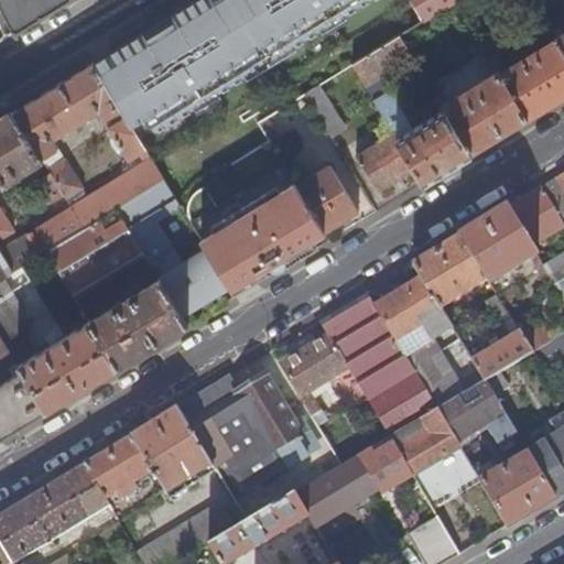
[(0,0),(0,4),(14,33),(66,0),(0,0)]
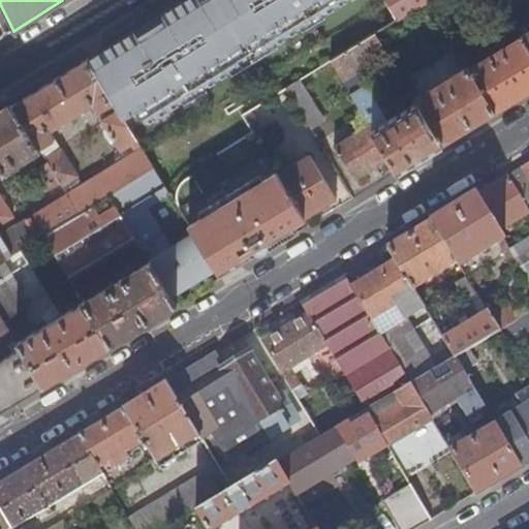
[(134,29),(87,59),(114,103),(118,111),(122,118),(136,110),(145,124),(240,65),(236,58),(247,52),(259,44),(263,51),(345,0),(181,0),(161,12),(163,14),(148,24),(152,29),(138,37),(134,29)]
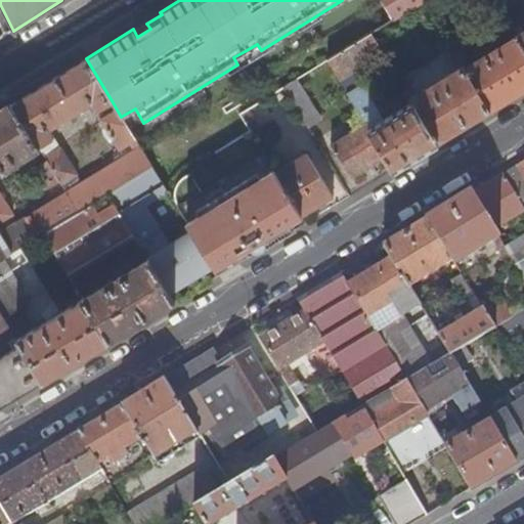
[(379,0),(391,19),(423,0),(379,0)]
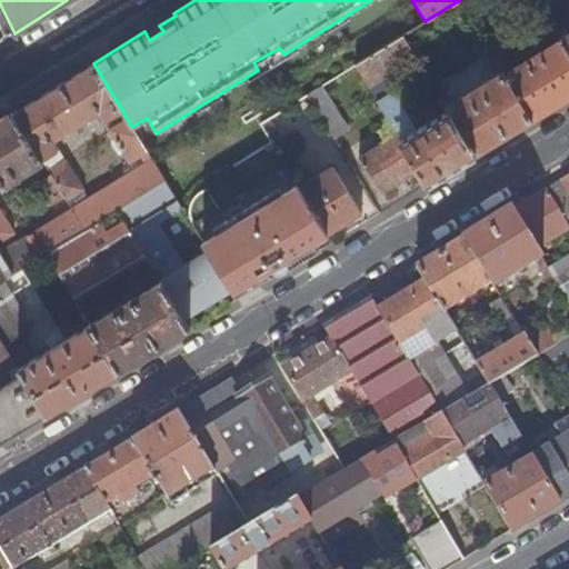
[(173,13),(145,31),(149,40),(163,31),(159,26),(176,16),(173,13)]
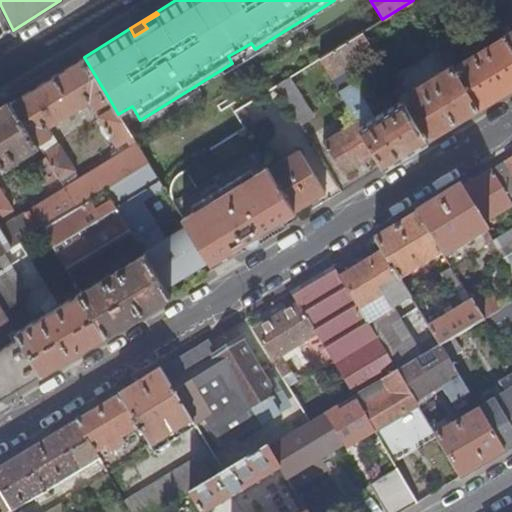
[(373,52),(361,32),(318,58),(350,112),(375,153),(383,165),(426,139),(402,99),(372,117),(367,108),(371,105),(368,101),(364,104),(343,70),(373,52)]
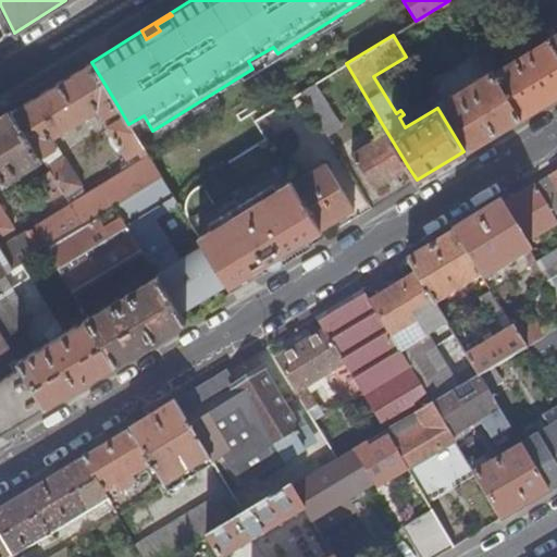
[(520,118),(556,94),(556,51),(549,39),(498,70),(491,52),(483,57),(491,70),(520,118)]
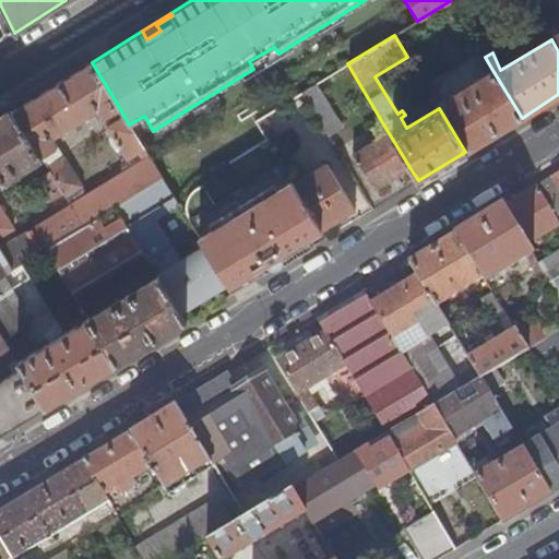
[(274,47),(261,55),(265,61),(278,54),(274,47)]
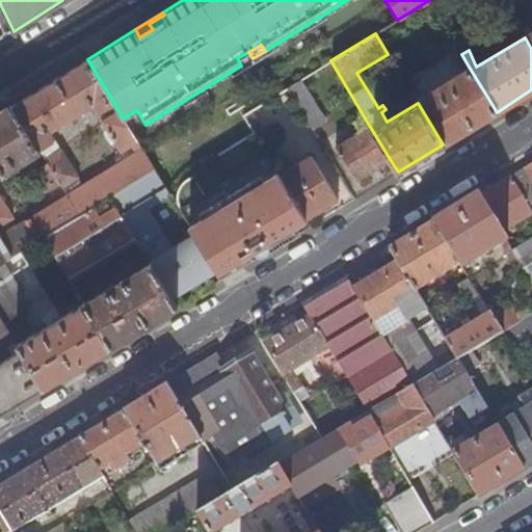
[(248,52),(237,58),(241,65),(253,58),(248,52)]
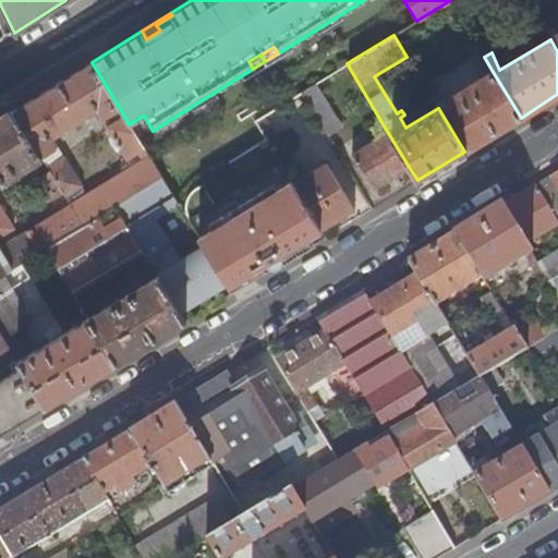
[(120,109),(92,62),(11,111),(41,158),(49,172),(62,193),(64,197),(81,186),(63,157),(61,158),(56,148),(57,147),(51,138),(97,110),(102,120),(120,109)]
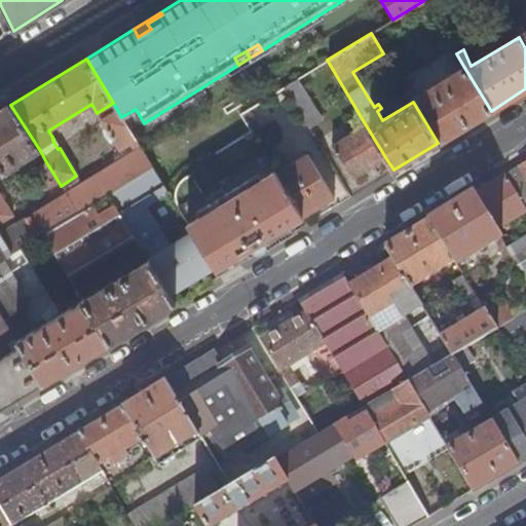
[(491,111),(463,66),(448,75),(449,78),(427,90),(425,89),(411,99),(413,102),(438,143),(491,111)]
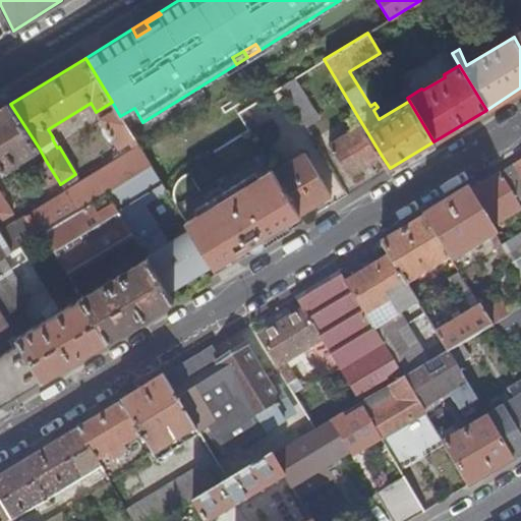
[(311,110),(292,78),(281,85),(300,117),(311,110)]
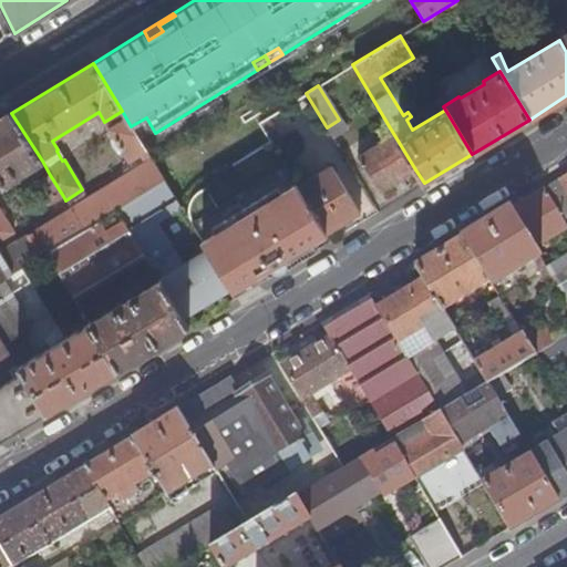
[(42,161),(11,113),(0,120),(0,178),(3,184),(42,161)]
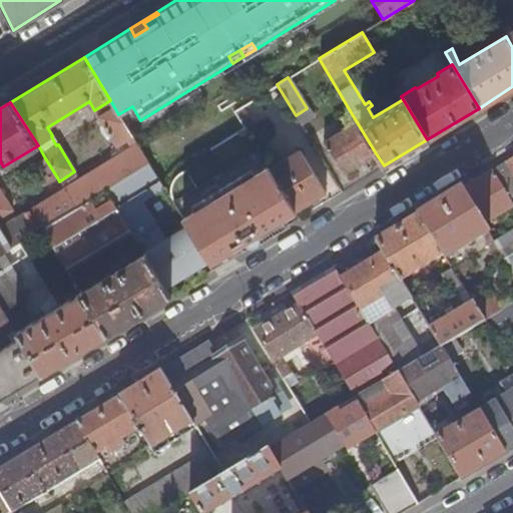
[(247,119),(240,106),(233,110),(241,123),(247,119)]
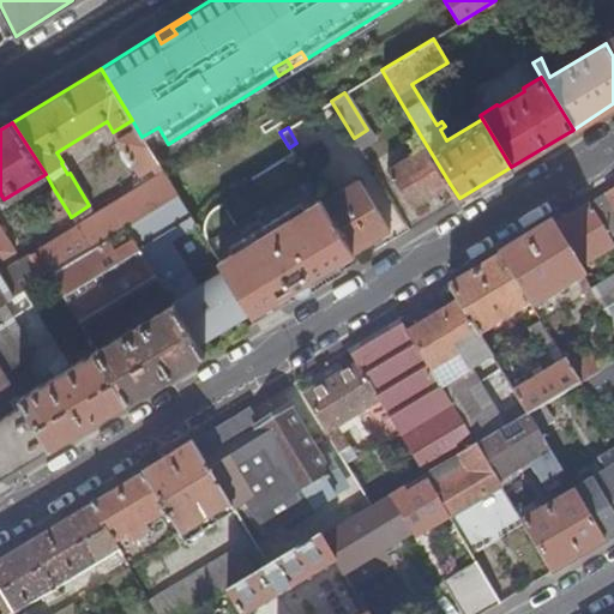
[(142,137),(137,128),(118,140),(138,175),(158,163),(142,137)]
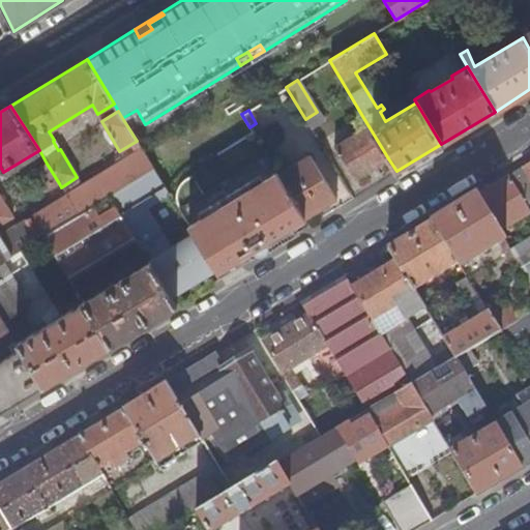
[(388,158),(362,116),(353,121),(358,130),(333,145),(354,179),(388,158)]
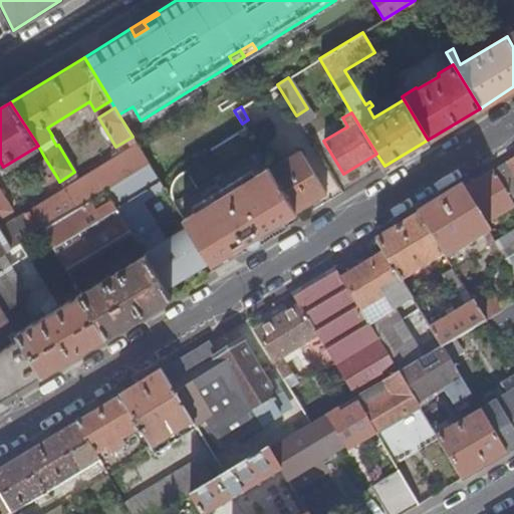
[(250,248),(299,218),(296,211),(269,169),(243,126),(195,157),(198,161),(172,177),(168,193),(187,225),(209,262),(210,264),(225,254),(227,253),(236,248),(241,250),(249,249),(250,248)]
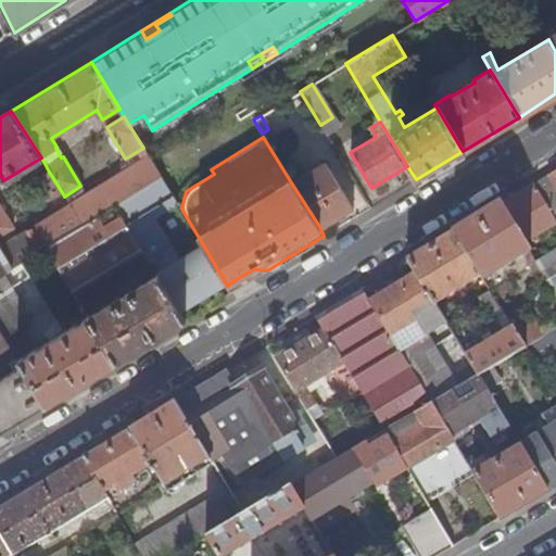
[(114,205),(161,177),(148,155),(68,204),(71,206),(81,225),(114,205)]
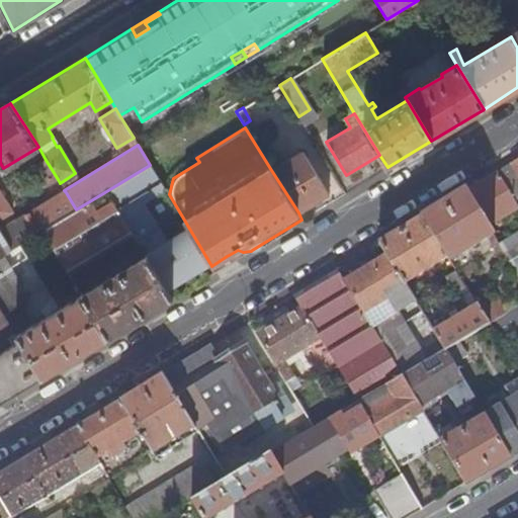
[(299,153),(271,170),(298,212),(329,194),(304,153),(299,153)]
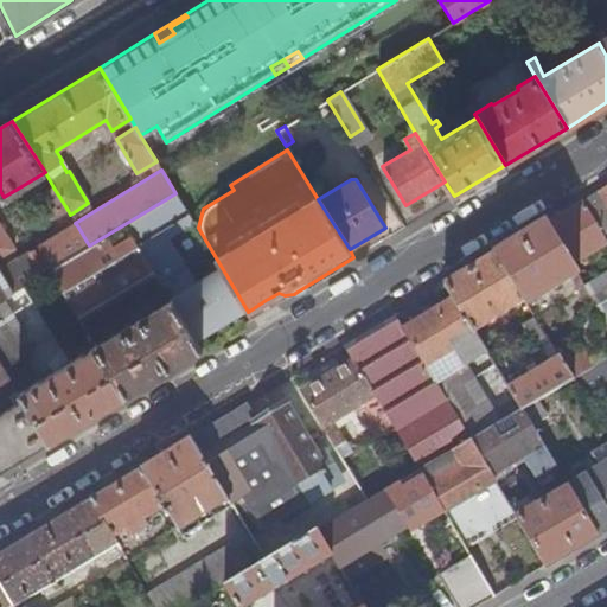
[(68,210),(53,187),(42,195),(55,217),(68,210)]
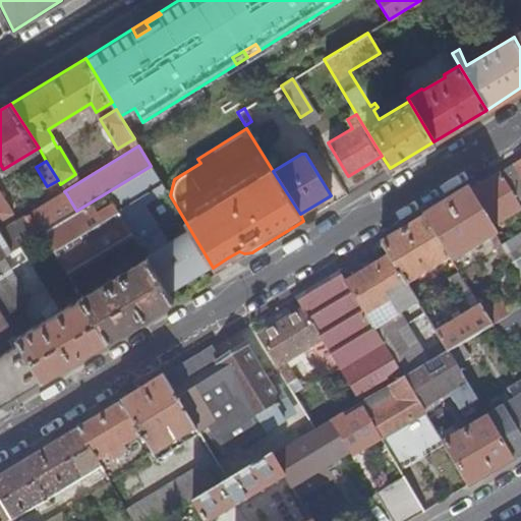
[(143,203),(166,189),(151,165),(151,166),(107,192),(140,246),(147,256),(168,292),(203,271),(180,233),(166,242),(143,203)]
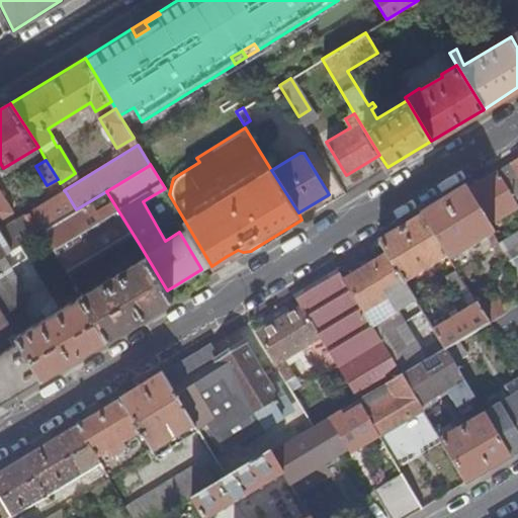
[(517,178),(510,165),(497,173),(517,209),(517,178)]
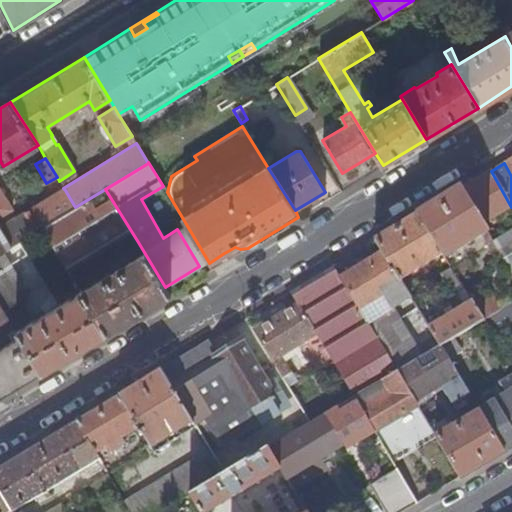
[(511,207),(491,171),(461,189),(482,225),(511,207)]
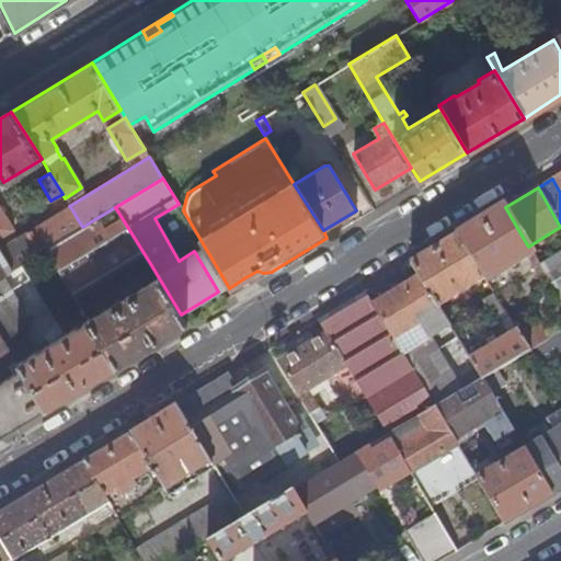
[(151,265),(115,207),(82,227),(46,250),(81,307),(118,285),(112,274),(129,263),(136,274),(151,265)]
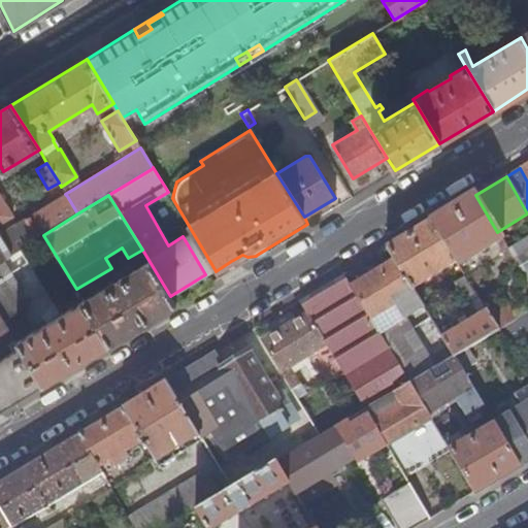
[(497,232),(475,195),(431,222),(457,263),(459,266),(496,243),(512,270),(518,266),(507,250),(497,232)]
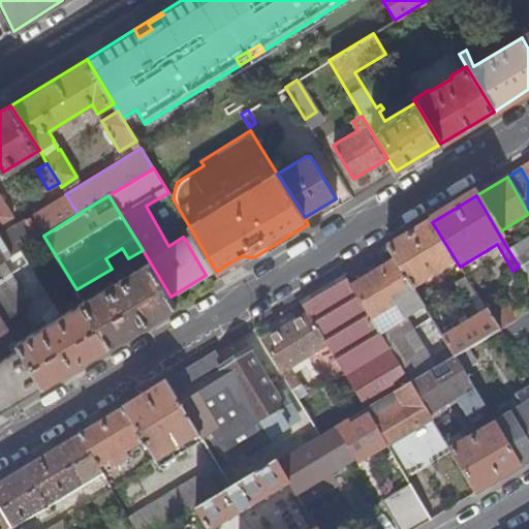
[(0,224),(12,217),(0,196),(0,224)]
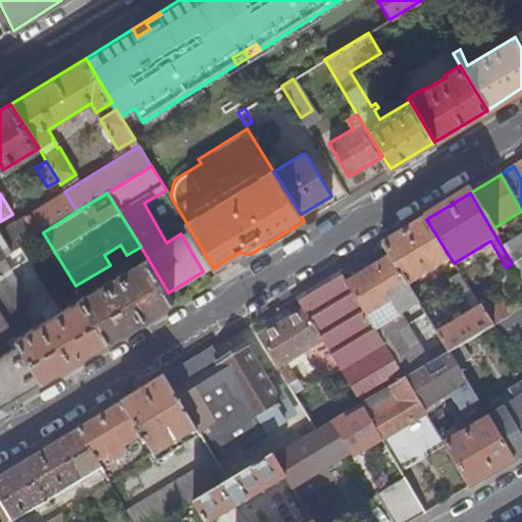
[(66,194),(0,233),(11,252),(21,246),(43,232),(76,211),(66,194)]
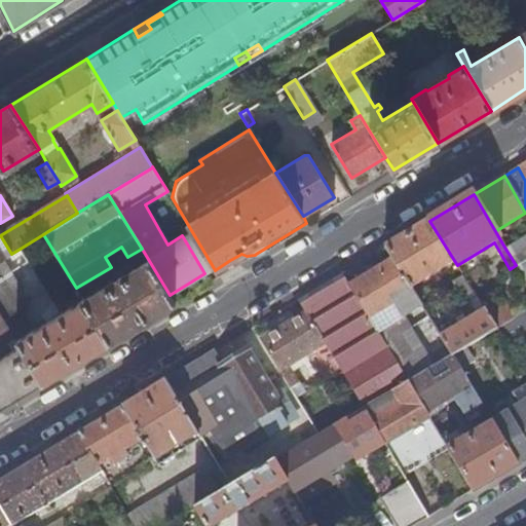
[(455,262),(429,221),(386,248),(392,259),(410,288),(423,280),(427,287),(446,275),(443,269),(455,262)]
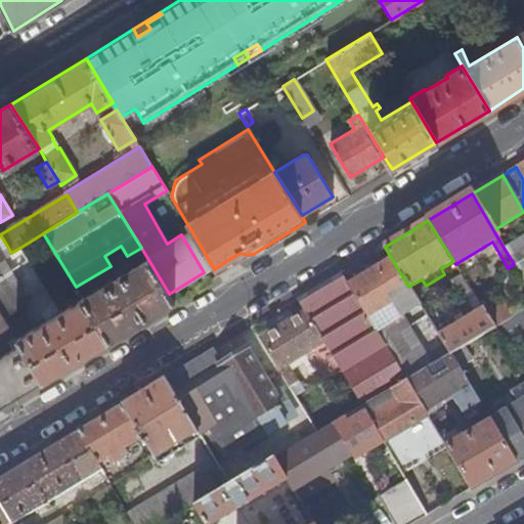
[(204,272),(213,267),(190,229),(181,234),(204,272)]
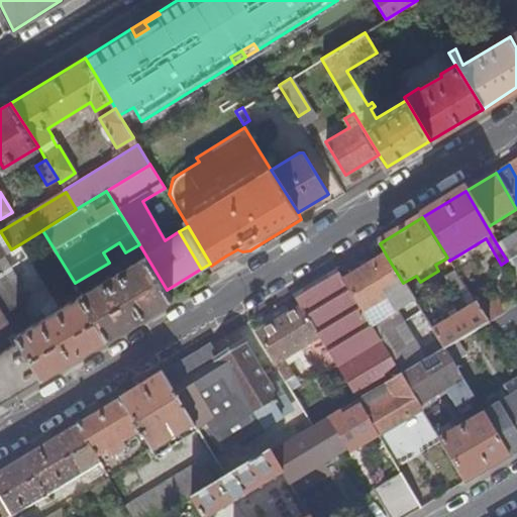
[(516,231),(497,244),(507,261),(516,277),(516,231)]
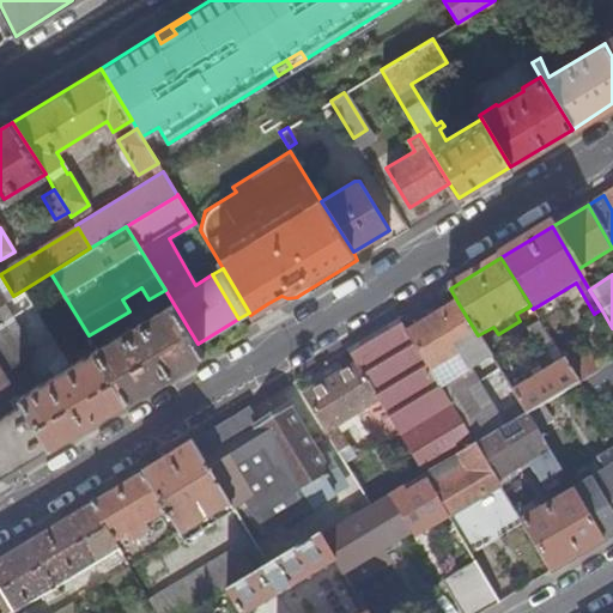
[(0,363),(52,447),(127,400),(96,349),(36,386),(24,368),(29,364),(31,352),(13,321),(36,307),(25,289),(13,296),(2,302),(0,303),(0,363)]
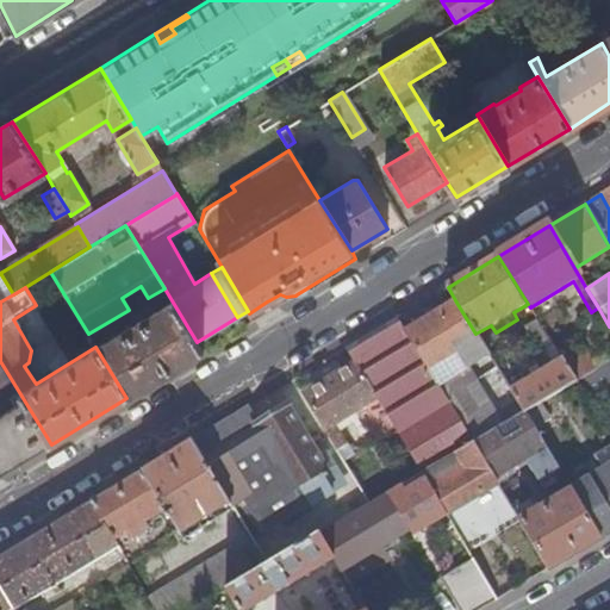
[(126,398),(203,352),(197,342),(172,300),(95,347),(126,398)]
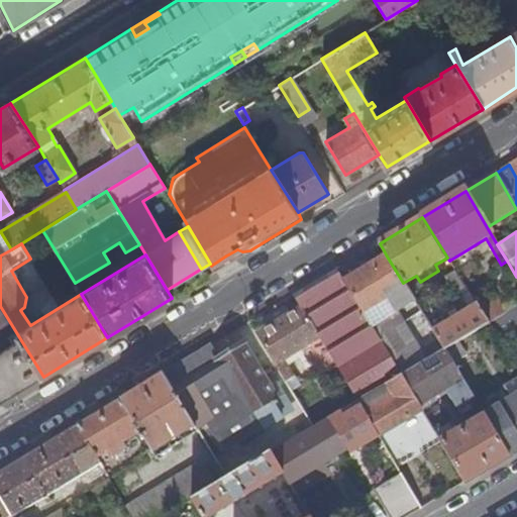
[(230,259),(228,254),(226,255),(211,266),(213,270),(230,259)]
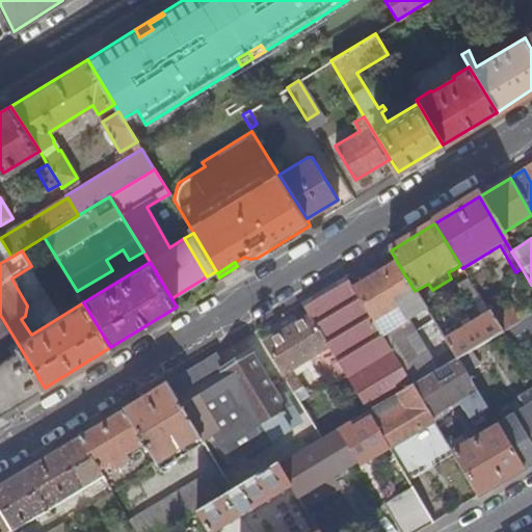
[(415,291),(397,262),(353,289),(407,378),(419,372),(423,379),(431,375),(441,369),(409,319),(426,309),(415,291)]
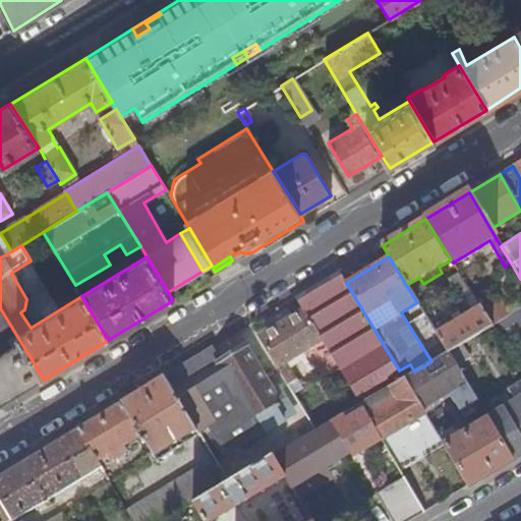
[(346,283),(339,272),(295,298),(303,311),(338,368),(359,405),(389,388),(404,379),(399,370),(346,283)]
